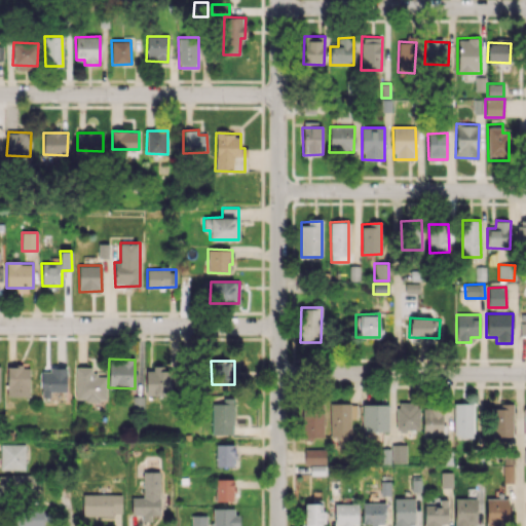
[(6,397),(29,397),(29,366),(7,366),(6,397)]
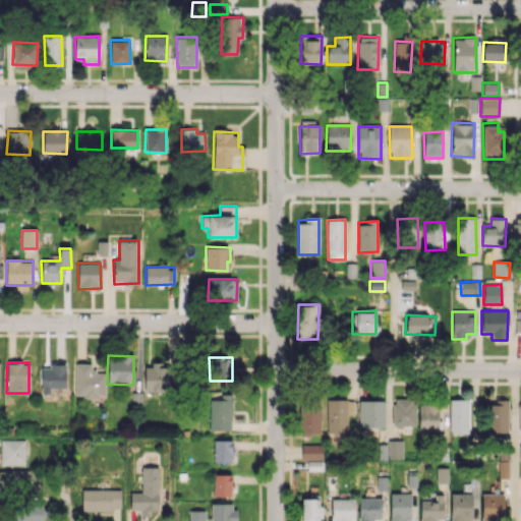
[(65,388),(66,363),(51,363),(51,368),(40,367),(40,394),(49,394),(50,388),(65,388)]
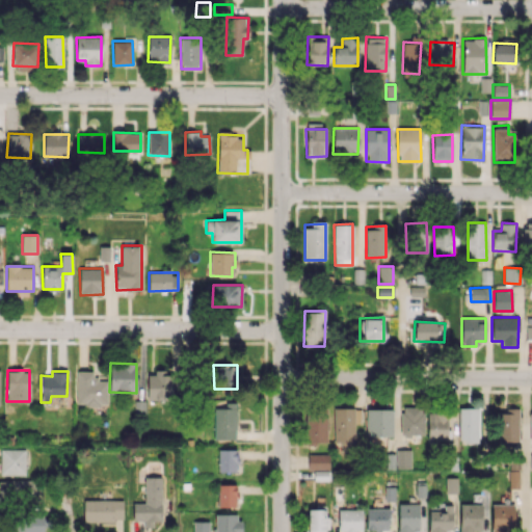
[(77,405),(108,404),(107,379),(92,379),(92,371),(76,371),(77,405)]
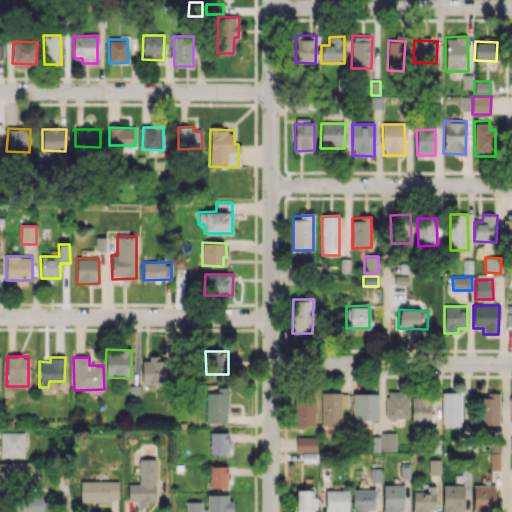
[(141,358),(141,385),(165,385),(165,358),(141,358)]
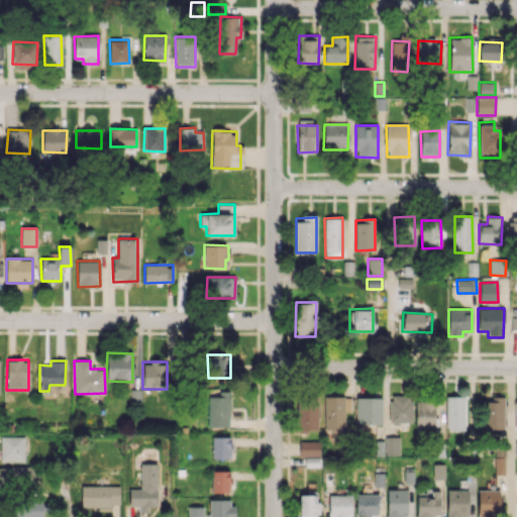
[(140,390),(130,389),(130,404),(140,404),(140,390)]
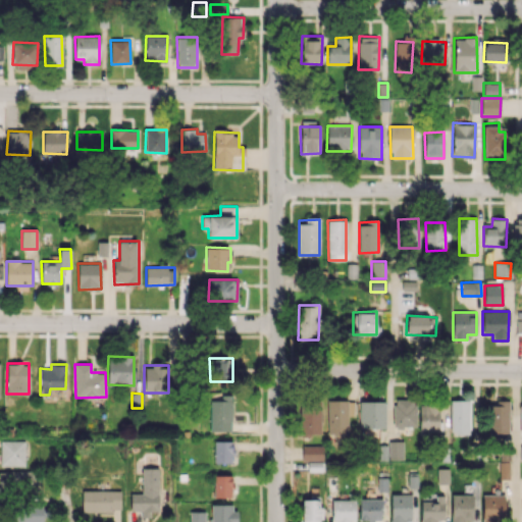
[(210,431),(231,431),(231,395),(220,395),(220,401),(210,401),(210,431)]
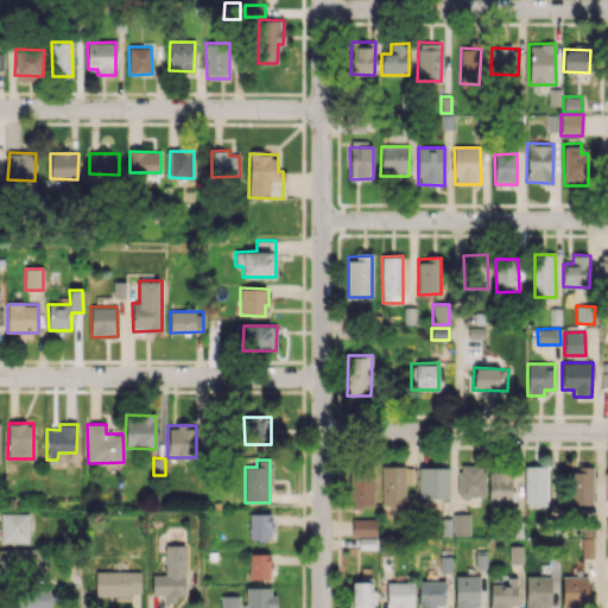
[(458,498),(485,496),(483,464),(457,466),(458,498)]
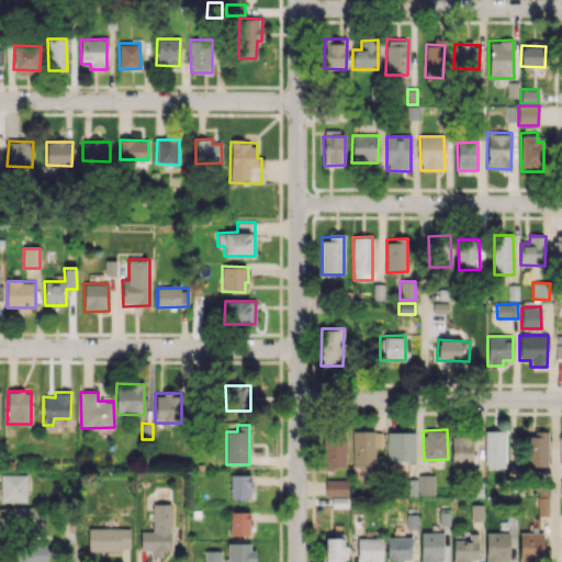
[(381,431),(353,430),(352,469),(374,470),(374,447),(381,447),(381,431)]
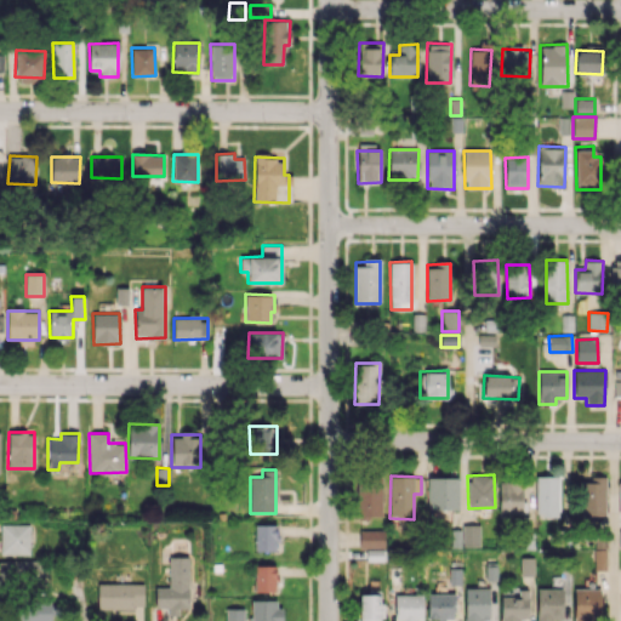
[(535,517),(558,517),(559,476),(536,476),(535,517)]
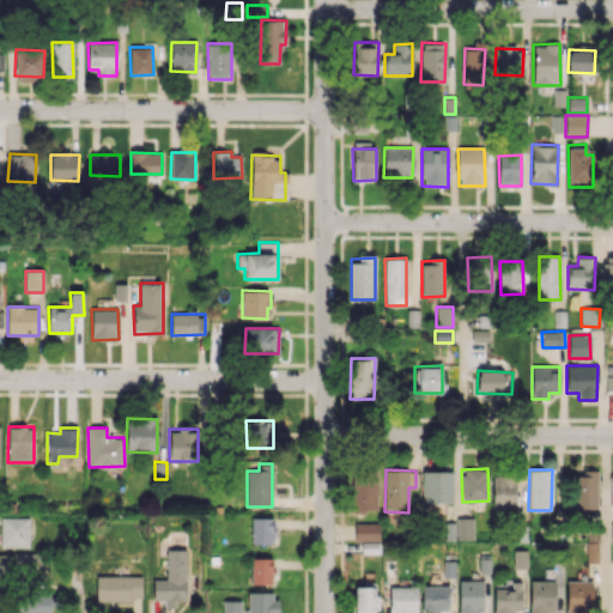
[(377,509),(376,471),(353,471),(353,509),(377,509)]
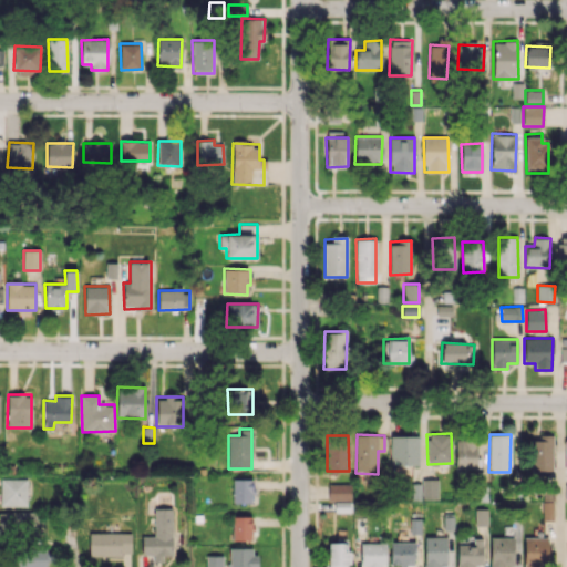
[(419,436),(391,435),(390,465),(419,465),(419,436)]
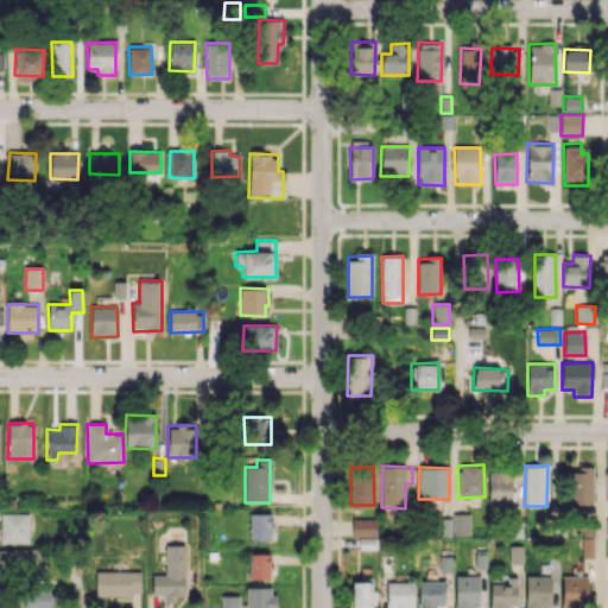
[(593,468),(570,468),(570,507),(593,507),(593,468)]
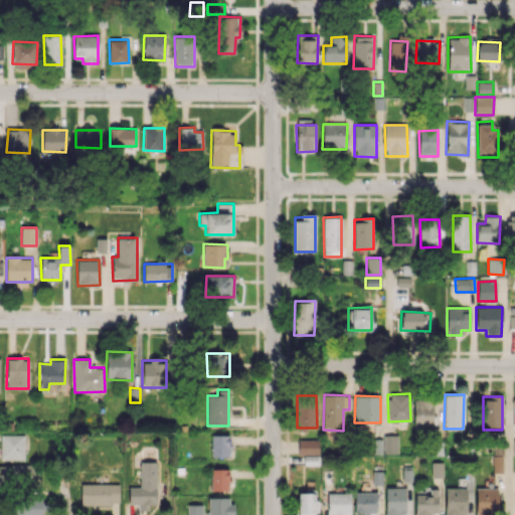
[(413,399),(414,425),(434,425),(433,399),(413,399)]
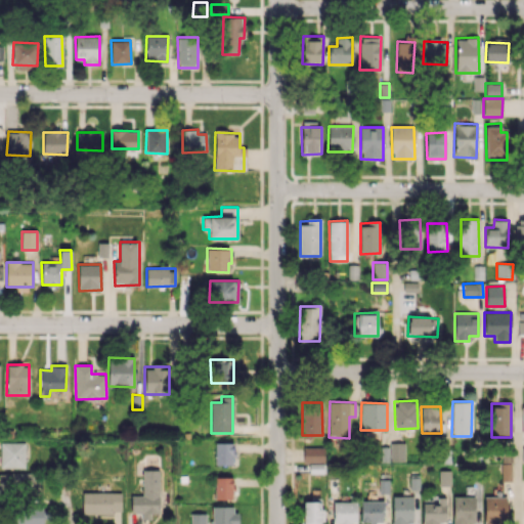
[(0,467),(25,468),(25,442),(0,442),(0,463),(0,467)]
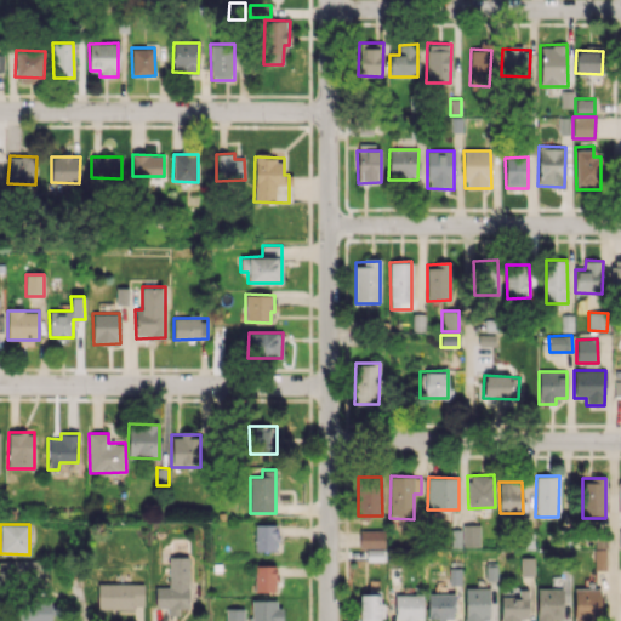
[(255,551),(278,551),(278,524),(255,524),(255,551)]
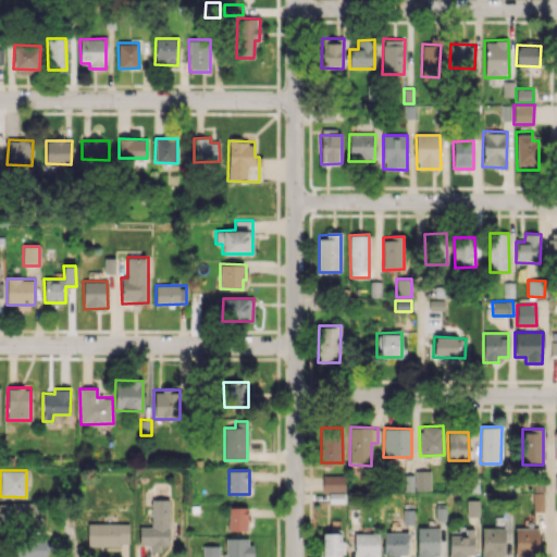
[(413,490),(430,490),(431,471),(415,470),(413,490)]
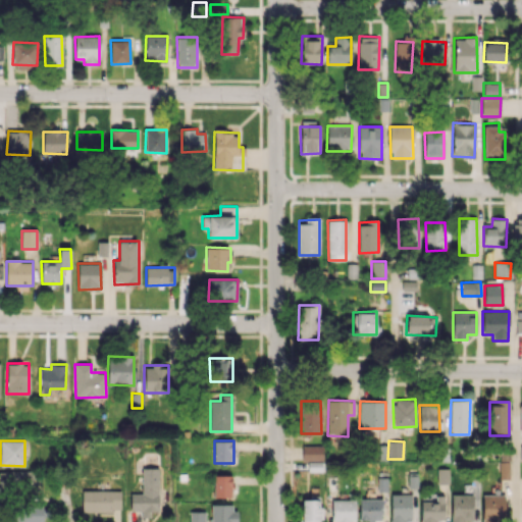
[(323,460),(323,445),(302,446),(302,460),(323,460)]
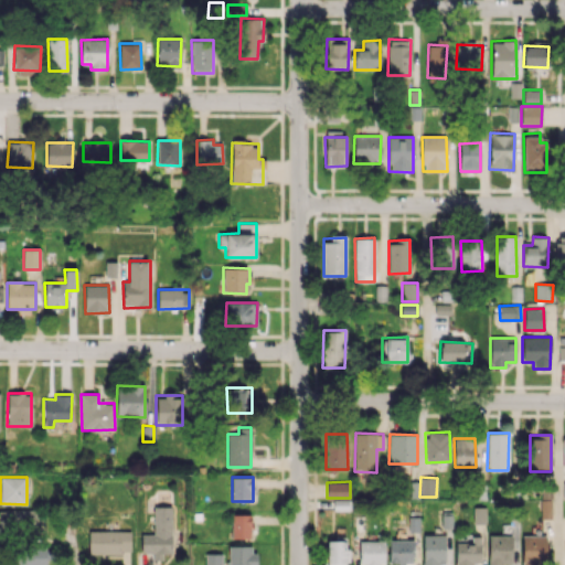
[(349,500),(333,499),(333,510),(349,511),(349,500)]
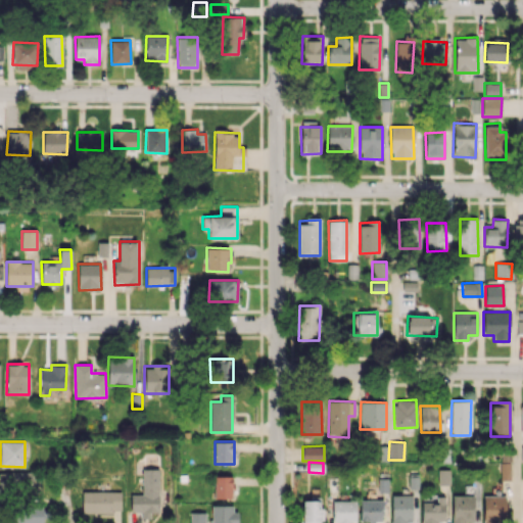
[(511,480),(510,462),(500,462),(501,480),(511,480)]
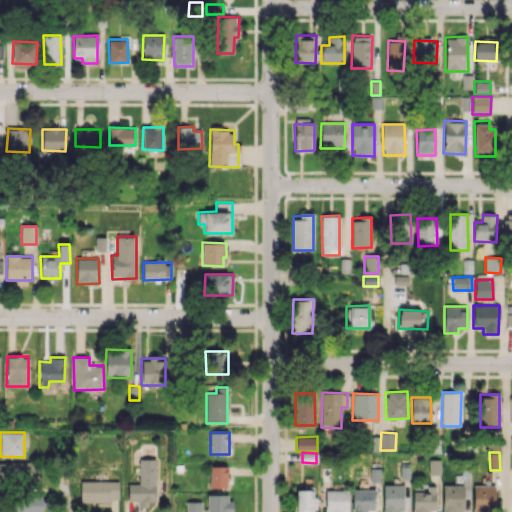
[(156,502),(156,459),(139,459),(139,484),(128,484),(128,501),(139,501),(138,507),(147,507),(147,502),(156,502)]
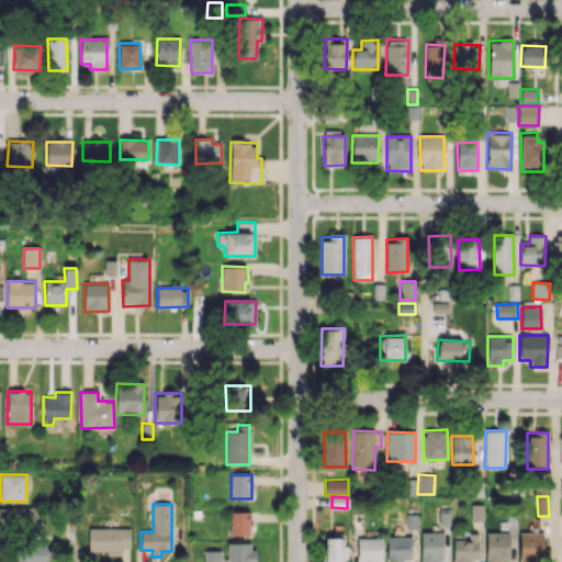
[(471,520),(483,520),(483,504),(471,505),(471,520)]
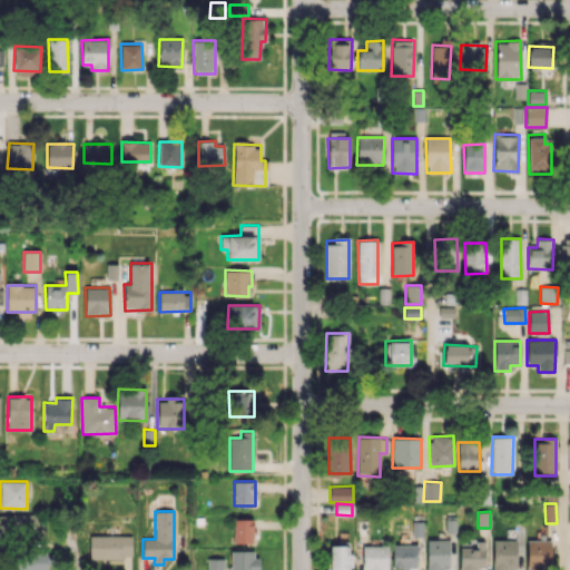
[(0,513),(0,534),(39,536),(40,514),(0,513)]
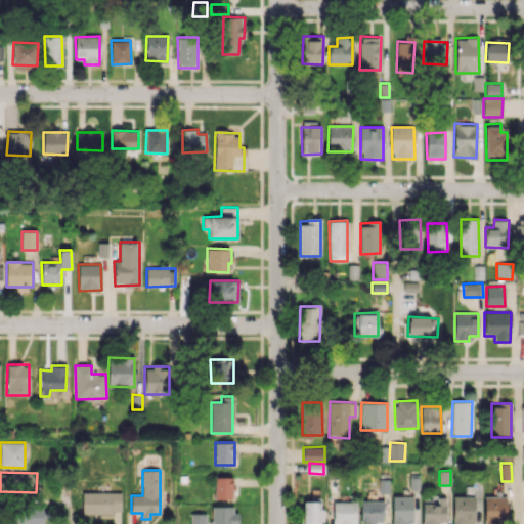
[(231,477),(215,477),(215,499),(232,499),(231,477)]
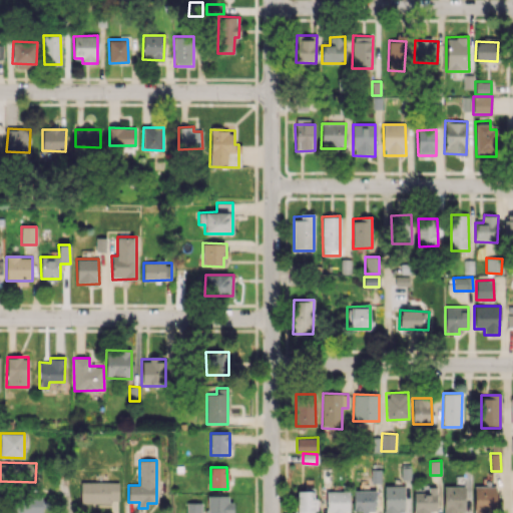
[(118,482),(80,482),(80,502),(118,502),(118,482)]
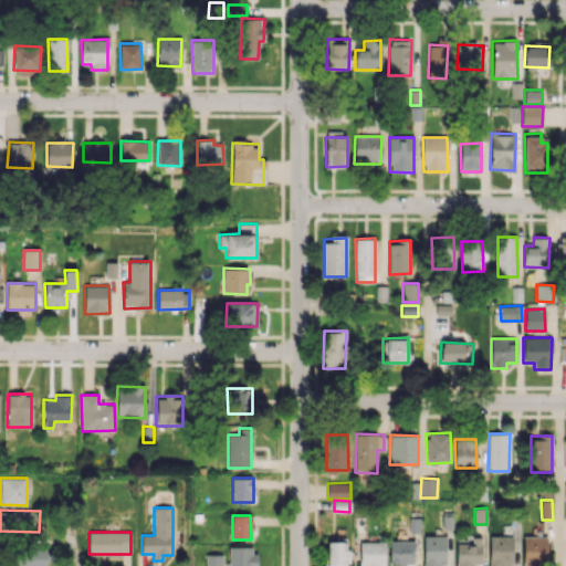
[(444,565),(446,536),(423,535),(422,565),(444,565)]
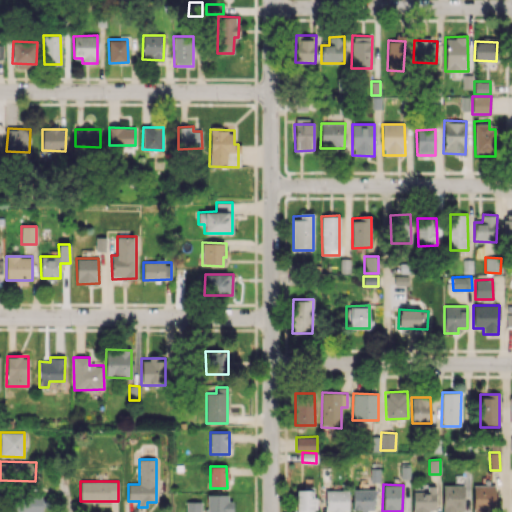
[(464,510),(463,484),(442,485),(442,511),(455,511),(456,511),(464,510)]
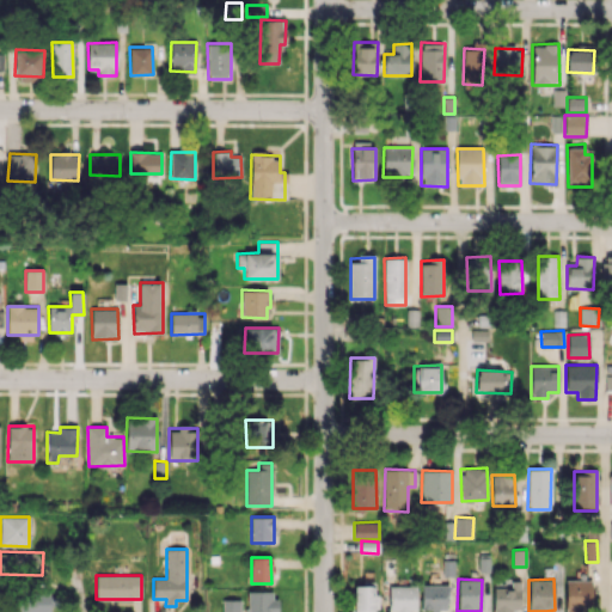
[(565,580),(564,611),(591,611),(592,580),(565,580)]
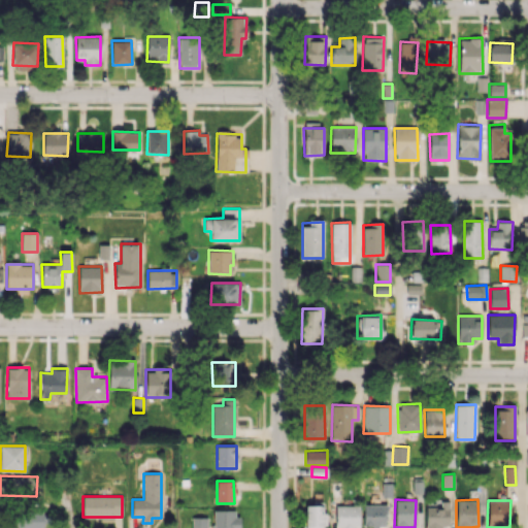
[(449,527),(450,501),(440,501),(440,507),(426,507),(425,527),(449,527)]
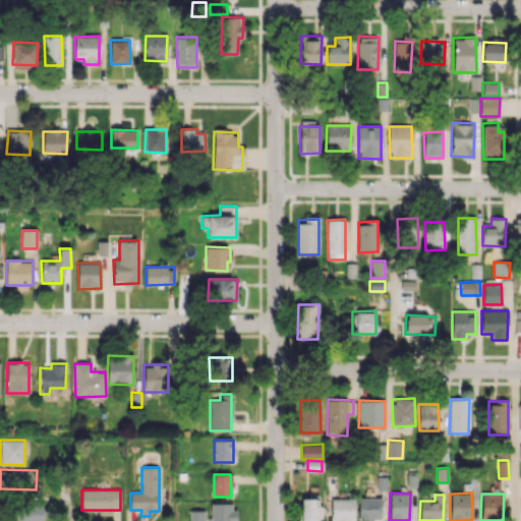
[(301,520),(320,520),(320,498),(302,499),(301,520)]
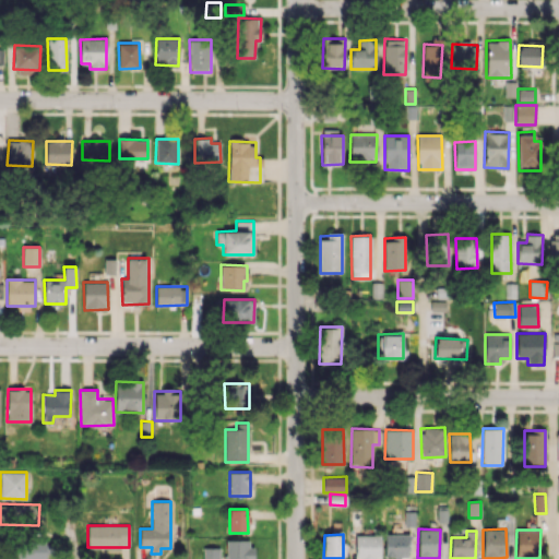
[(384,558),(408,558),(409,534),(384,534),(384,558)]
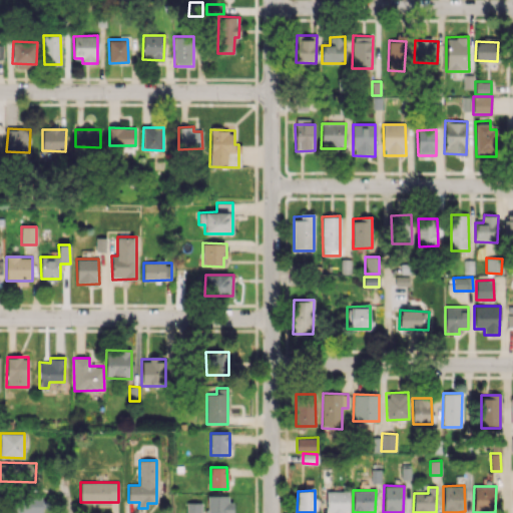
[(348,512),(349,491),(327,491),(326,512),(348,512)]
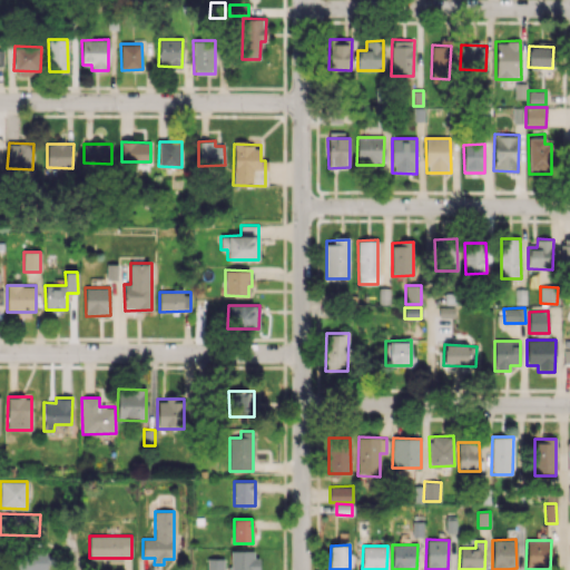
[(257,569),(257,550),(229,551),(229,569),(257,569)]
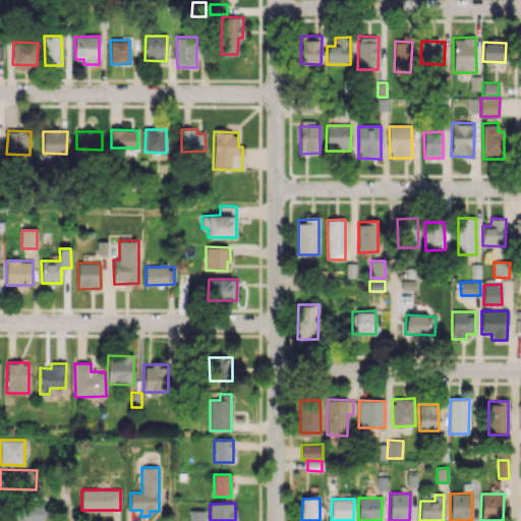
[(43,520),(43,504),(12,505),(12,520),(43,520)]
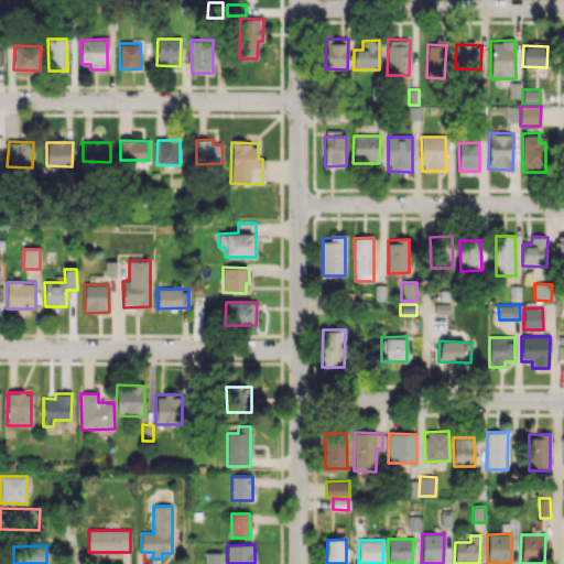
[(205,563),(220,563),(220,552),(205,553),(205,563)]
